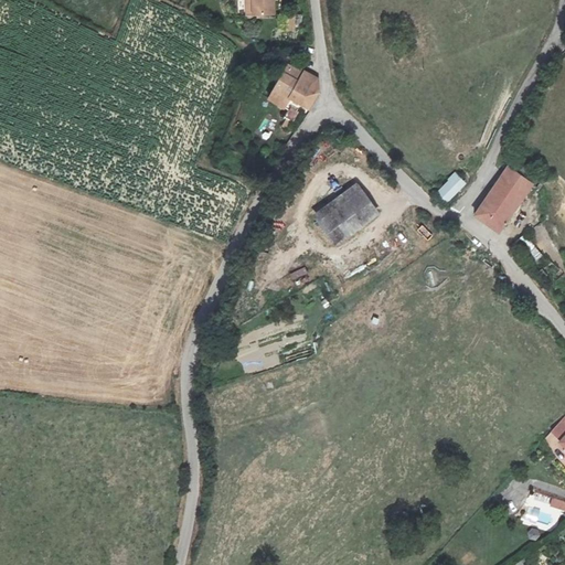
[(273,0),(246,0),(247,14),(274,13),(273,0)]
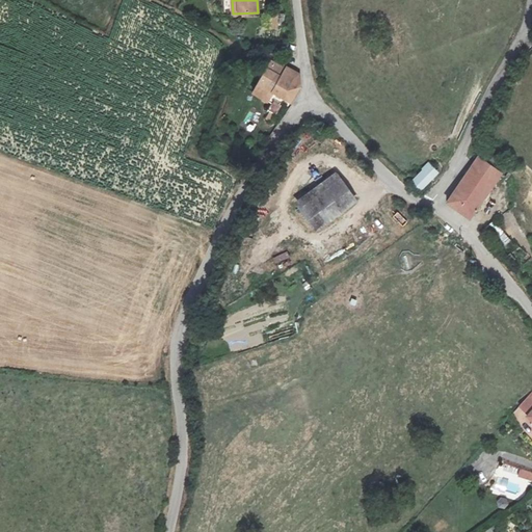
[(269,56),(264,63),(298,83),(300,75),(269,56)]
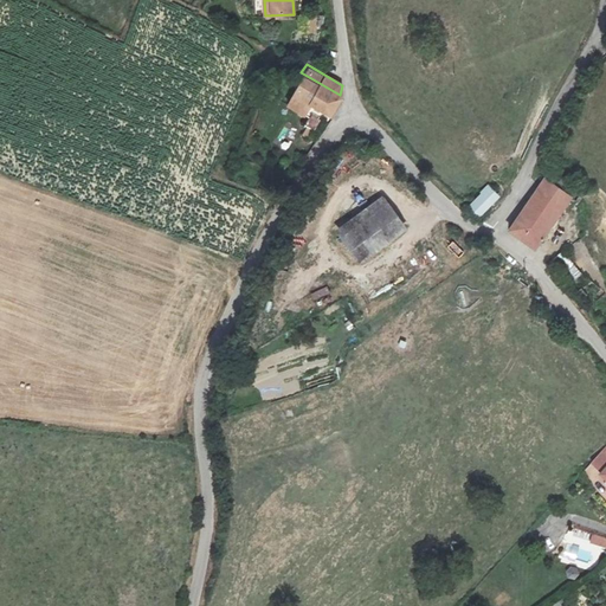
[(331,114),(340,95),(301,72),(297,78),(285,73),(277,94),(310,117),(303,133),(313,137),(324,110),(331,114)]
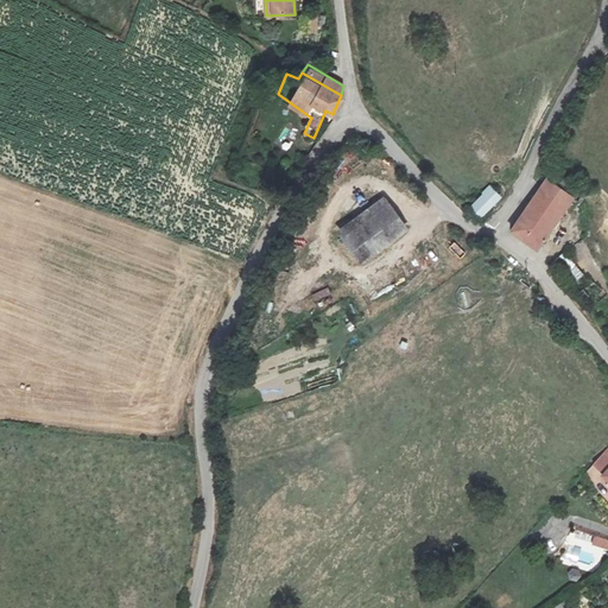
[(277,139),(286,144),(296,127),(286,122),(277,139)]
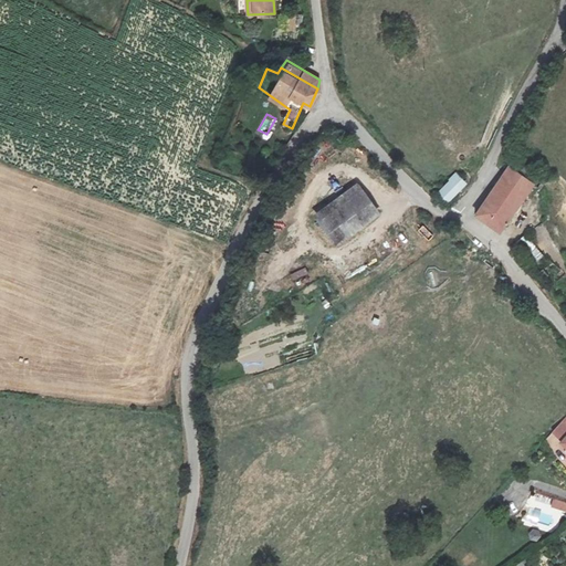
[(475,217),(490,227),(501,232),(532,182),(505,166),(475,217)]
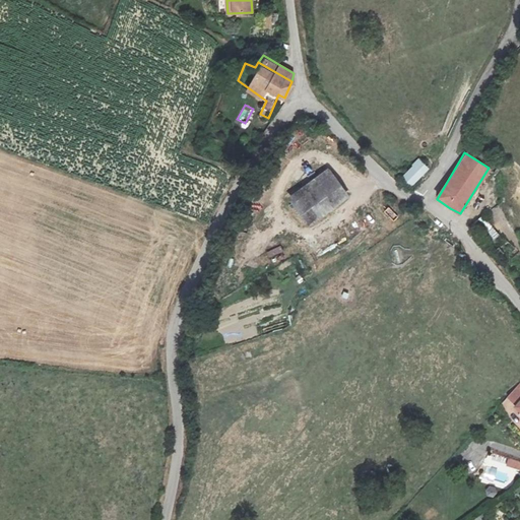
[(404,177),(413,185),(430,167),(420,158),(404,177)]
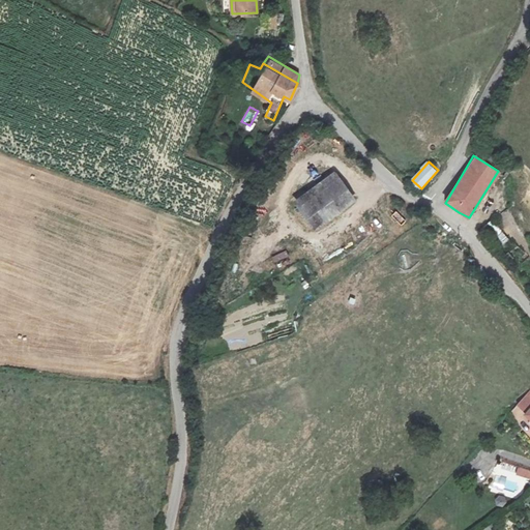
[(351,202),(333,176),(296,201),(314,228),(351,202)]
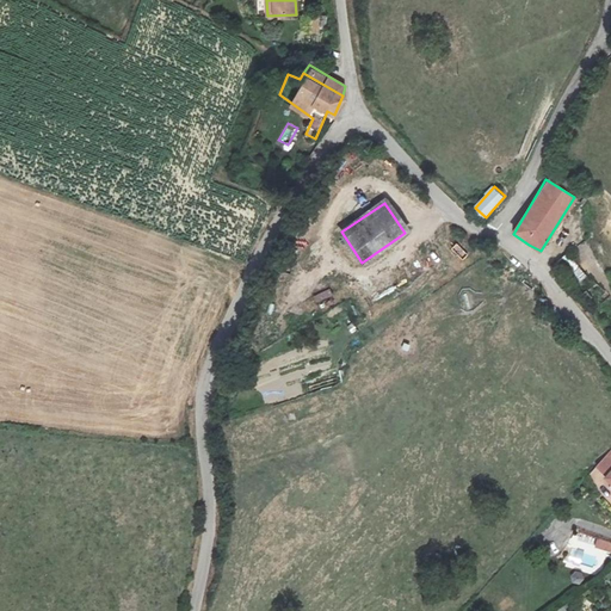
[(346,265),(352,260),(340,246),(334,252),(346,265)]
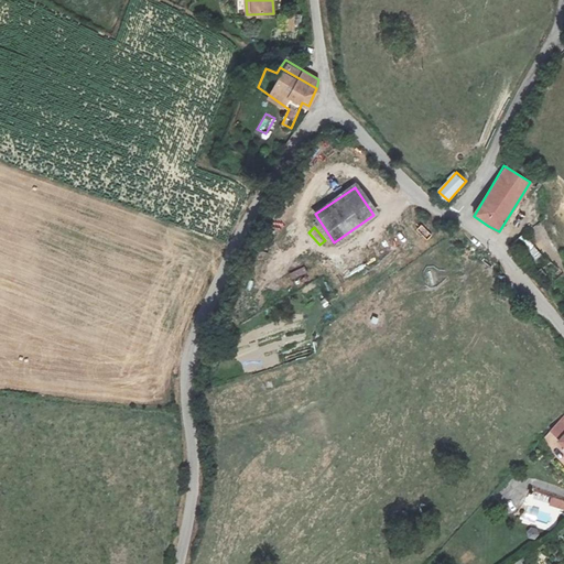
[(354,270),(368,261),(364,255),(349,263),(354,270)]
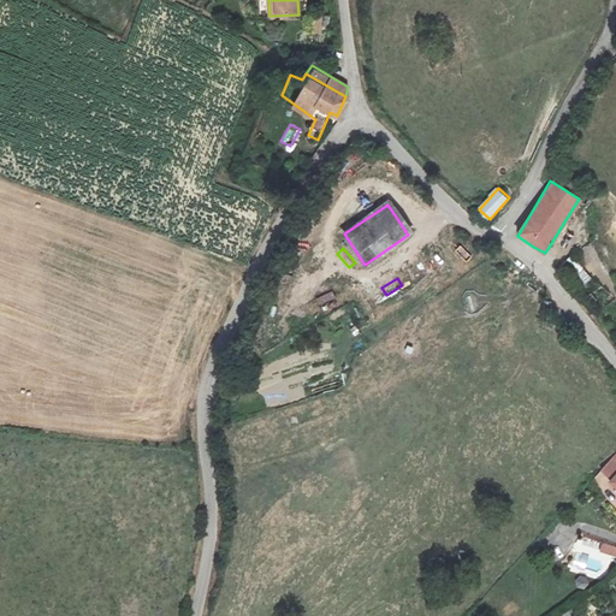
[(615,455),(600,471),(615,485),(615,455)]
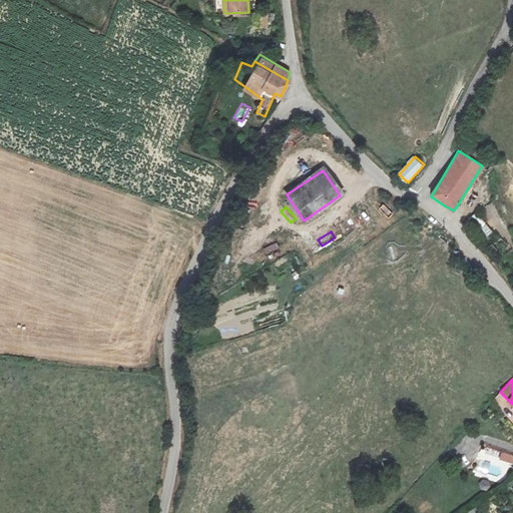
[(512,463),(512,454),(501,452),(499,461),(512,463)]
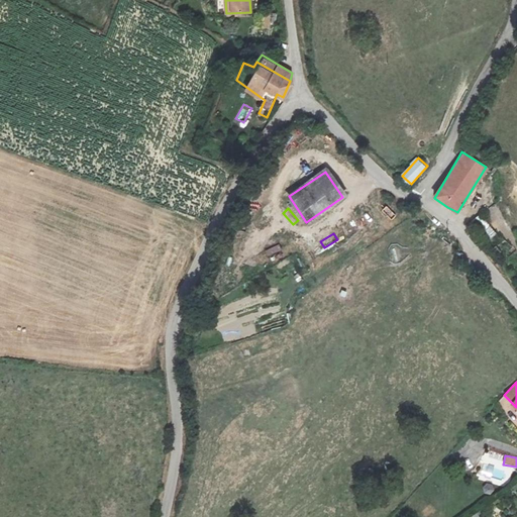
[(485,483),(484,493),(493,495),(494,484),(485,483)]
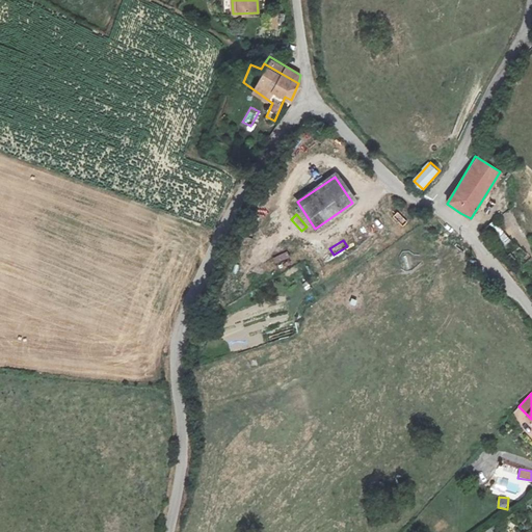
All buildings are outlined.
